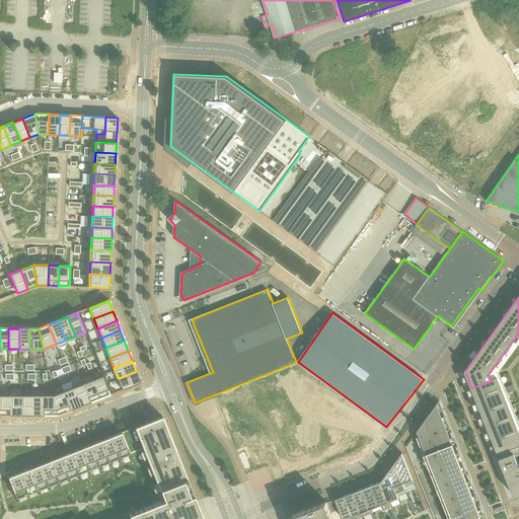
[(136,371),(118,378),(122,389),(141,382),(136,371)]
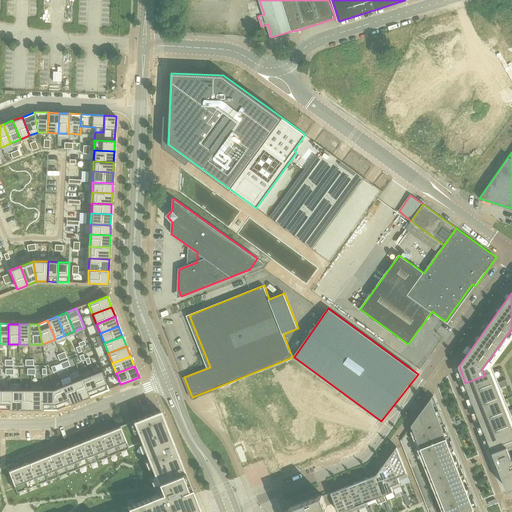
[(101,370),(91,374),(98,393),(108,389),(101,370)]
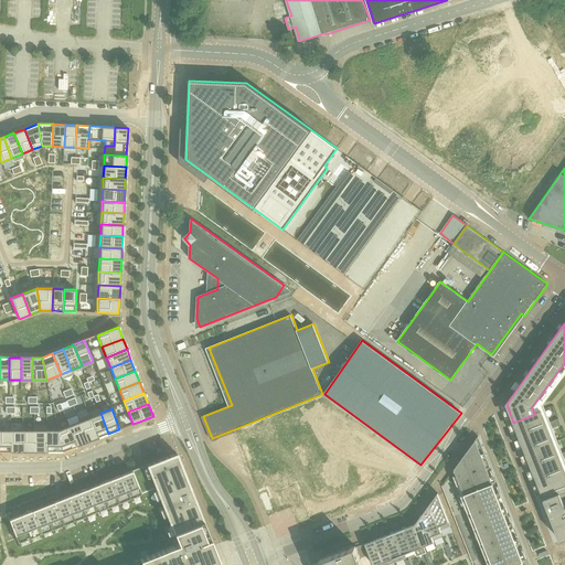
[(513,423),(544,499),(561,492),(561,493),(564,491),(564,468),(542,409),(534,413),(535,414),(513,423)]
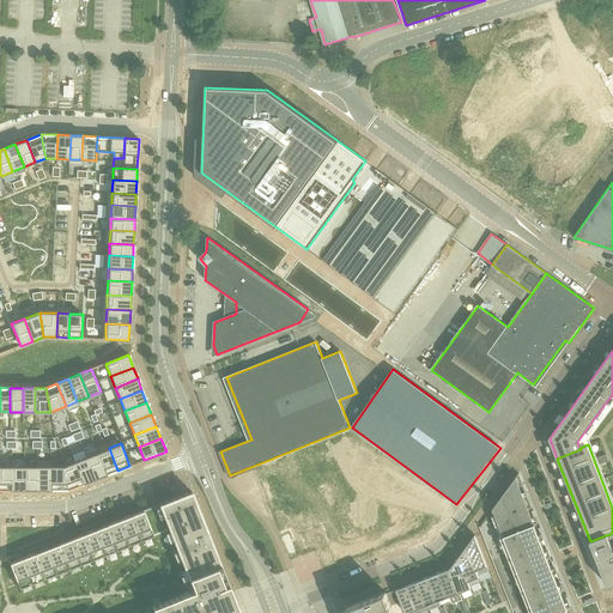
[(109,448),(97,453),(107,475),(117,471),(109,448)]
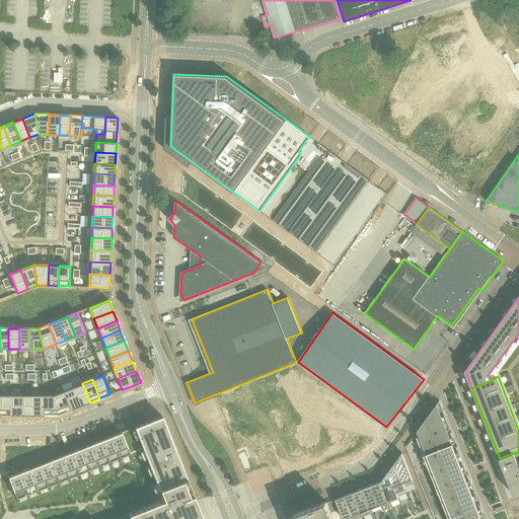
[(82,383),(73,387),(80,405),(90,402),(82,383)]
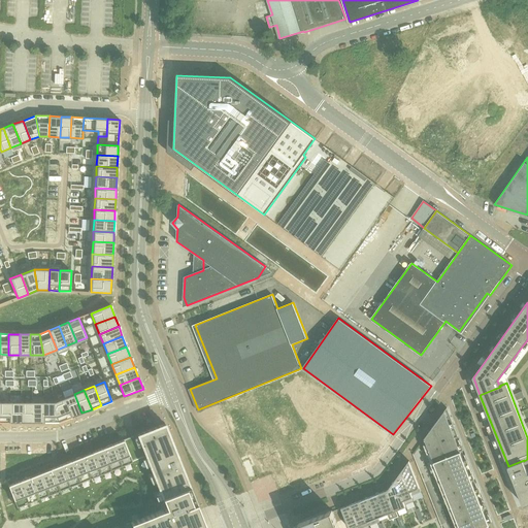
[(74,394),(64,397),(72,417),(81,413),(74,394)]
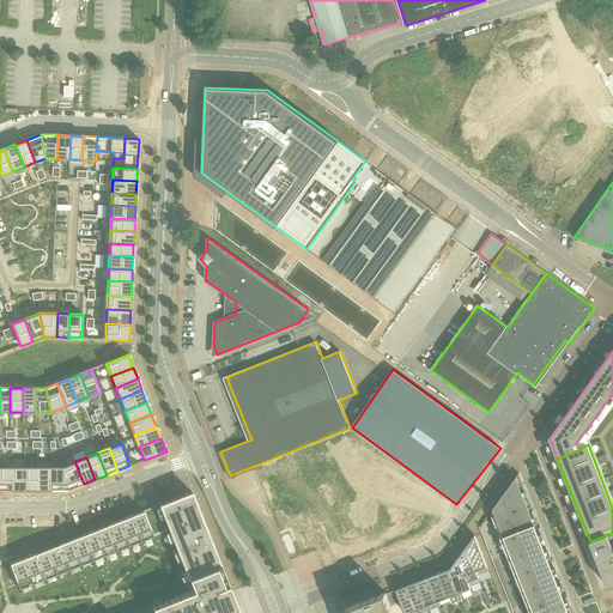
[(74,461),(62,466),(67,490),(84,484),(74,461)]
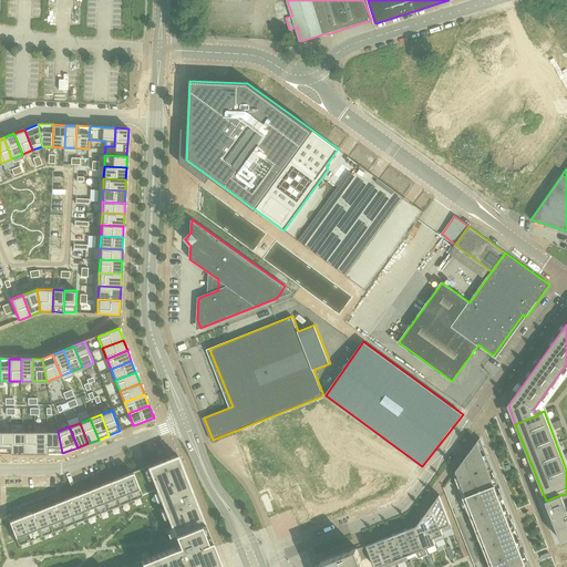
[(0,431),(0,453),(10,454),(10,432),(0,431)]
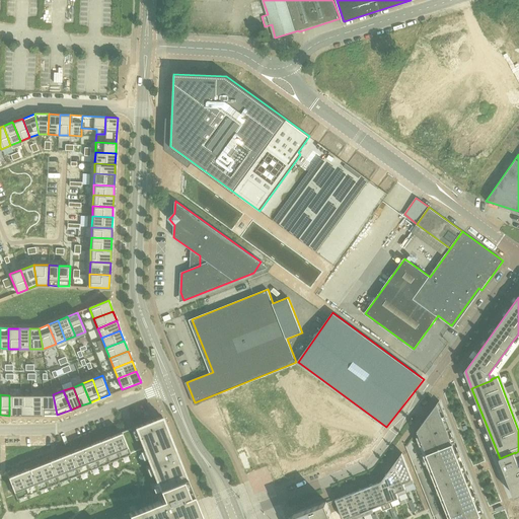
[(20,395),(20,416),(31,415),(31,394),(20,395)]
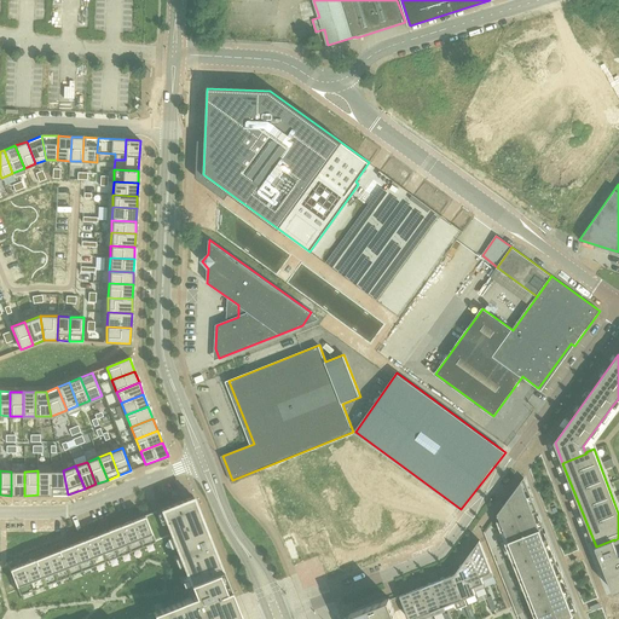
[(38,470),(38,495),(51,495),(51,470),(38,470)]
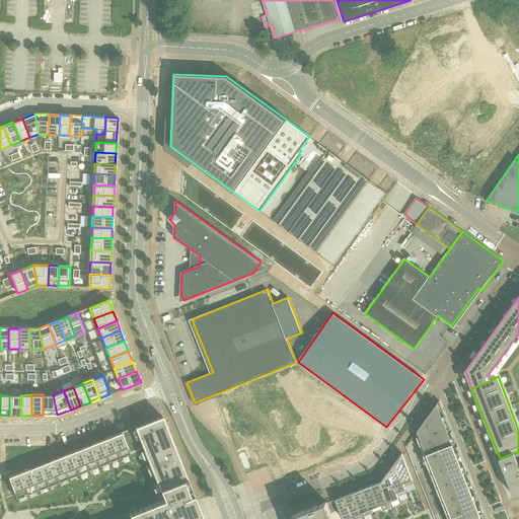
[(43,394),(43,415),(57,415),(53,394),(43,394)]
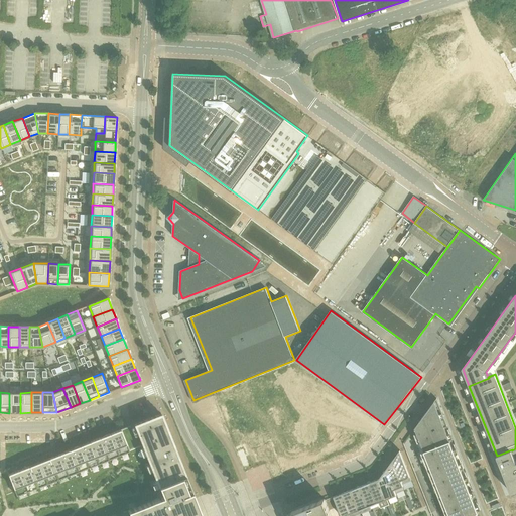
[(9,393),(9,413),(20,413),(20,393),(9,393)]
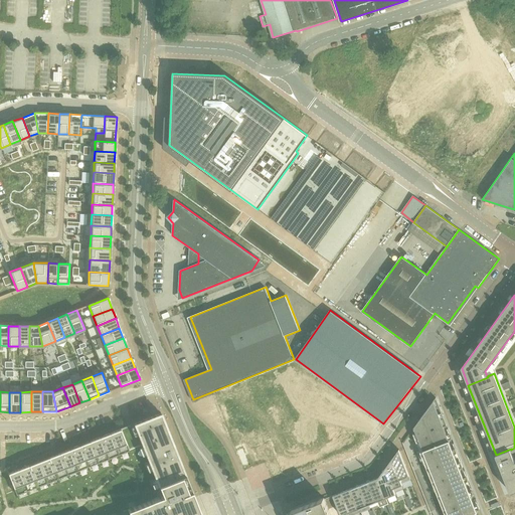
[(447,425),(436,397),(402,443),(431,514),(478,514),(477,511),(478,511),(444,427),(447,425)]
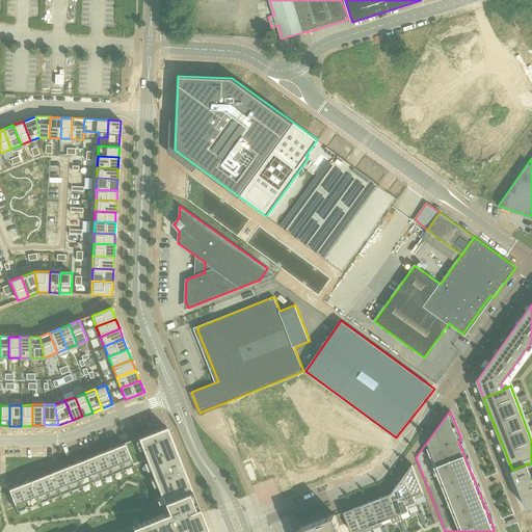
[(147,459),(163,502),(191,491),(166,426),(138,437),(147,459)]
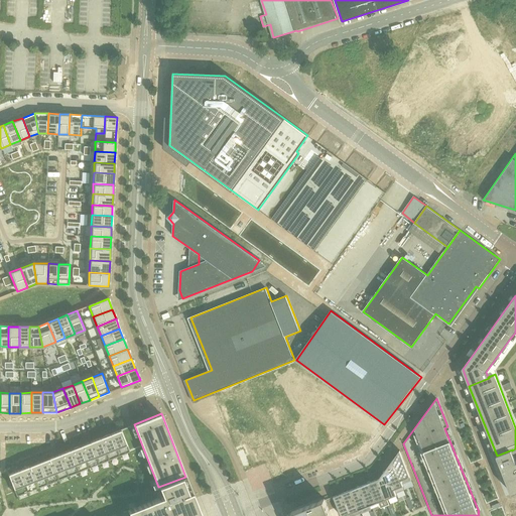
[(142,445),(134,424),(121,429),(8,474),(10,479),(12,486),(14,491),(16,496),(129,450),(142,445)]
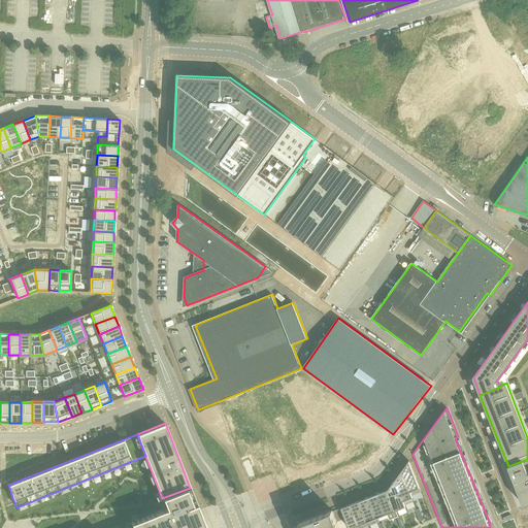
[(410,460),(403,469),(411,491),(421,487),(410,460)]
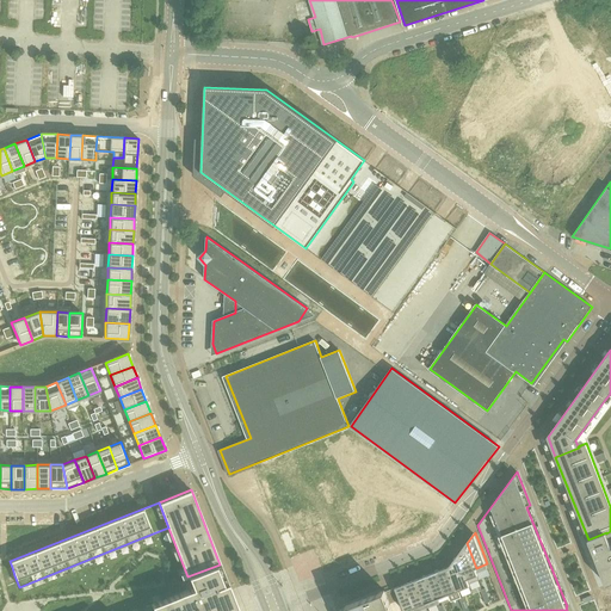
[(610,543),(610,544),(608,537),(606,534),(606,532),(588,539),(605,582),(606,585),(610,582),(610,543)]
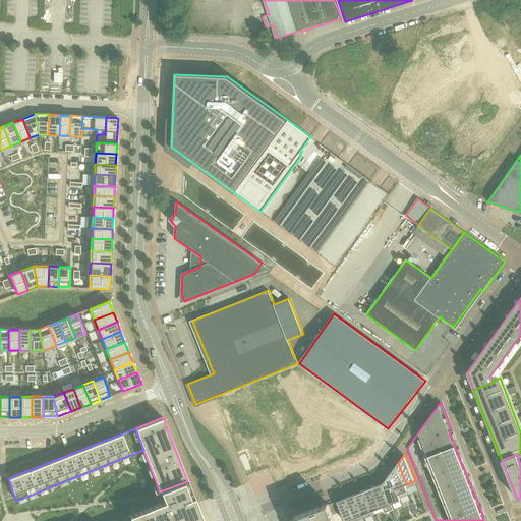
[(398,463),(391,473),(399,494),(408,489),(406,484),(398,463)]
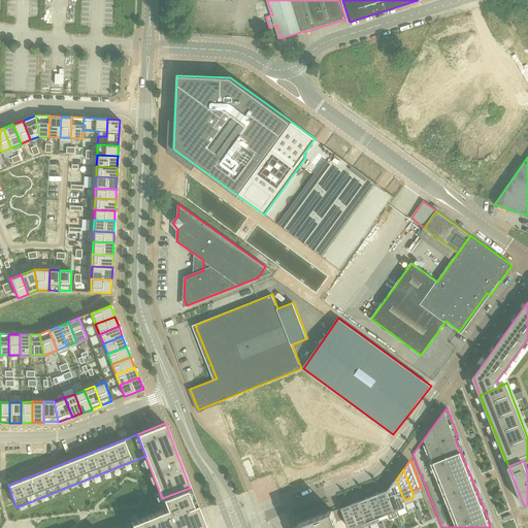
[(396,480),(390,489),(398,509),(407,506),(404,500),(396,480)]
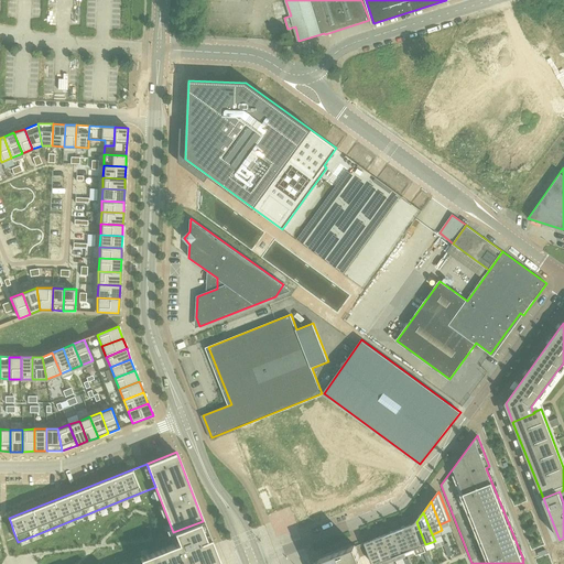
[(162,549),(140,557),(143,563),(142,563),(210,563),(219,561),(203,521),(173,532),(177,543),(162,549)]
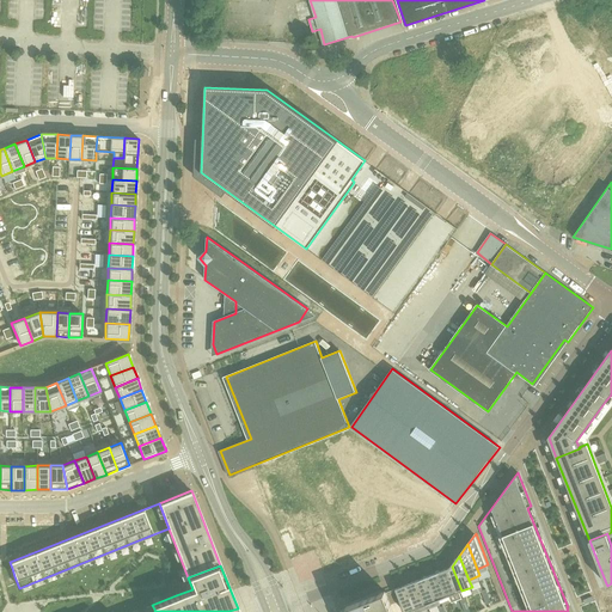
[(452,567),(441,571),(451,595),(461,591),(452,567)]
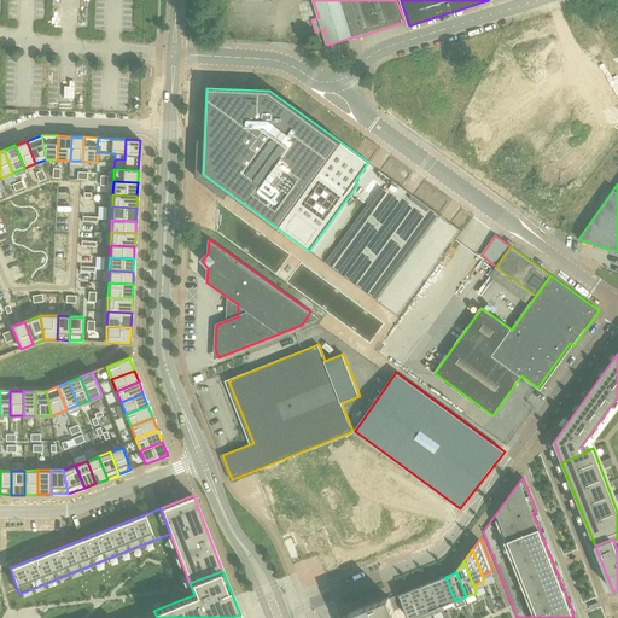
[(445,577),(435,581),(444,605),(455,601),(445,577)]
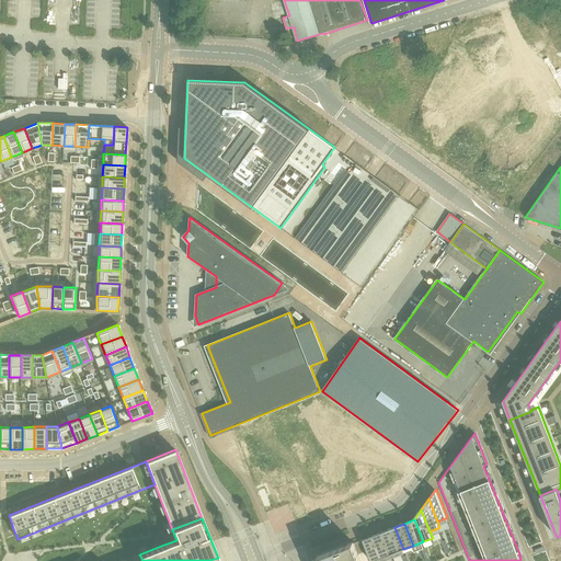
[(395,527),(385,531),(393,553),(403,549),(395,527)]
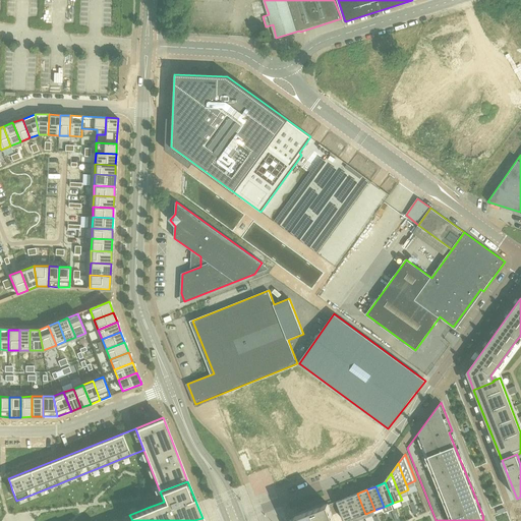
[(357,494),(348,497),(356,517),(365,514),(357,494)]
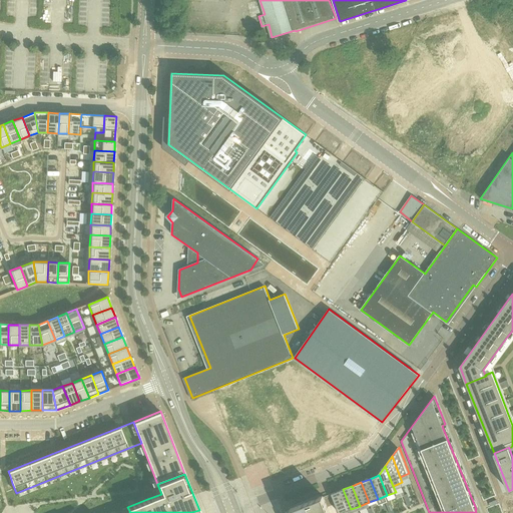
[(343,489),(334,493),(342,512),(351,509),(343,489)]
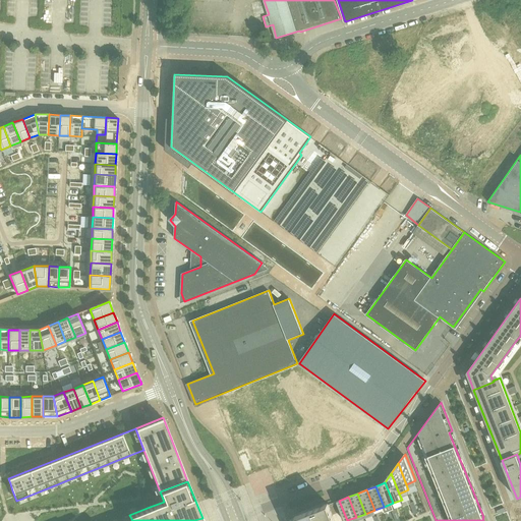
[(334,520),(328,504),(292,518),(293,520),(334,520)]
